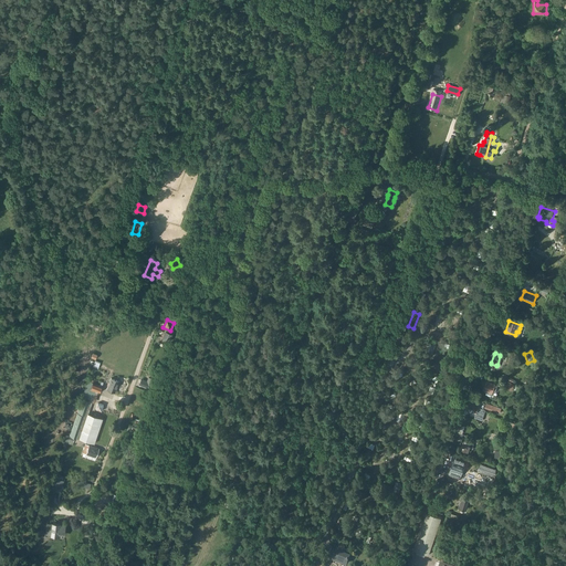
[(111,378),(106,389),(115,392),(119,381),(111,378)]
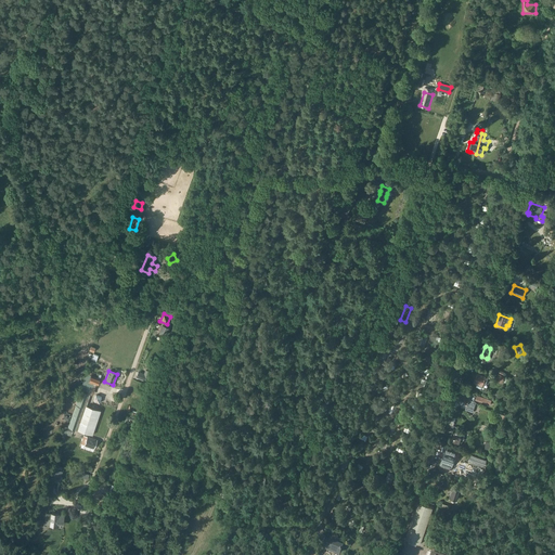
[(139,373),(137,377),(147,382),(151,373),(146,371),(144,375),(139,373)]
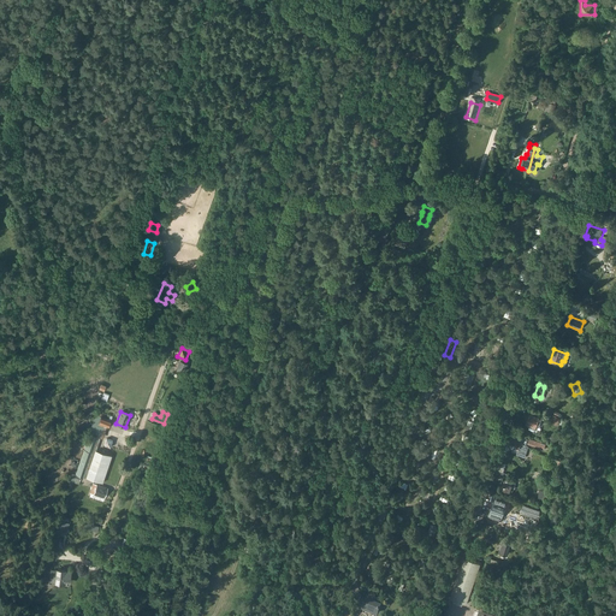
[(104,483),(108,467),(112,456),(95,450),(104,427),(108,430),(113,416),(110,415),(110,416),(100,413),(100,415),(96,414),(98,414),(93,413),(90,419),(94,420),(89,433),(90,434),(76,474),(86,478),(104,483)]
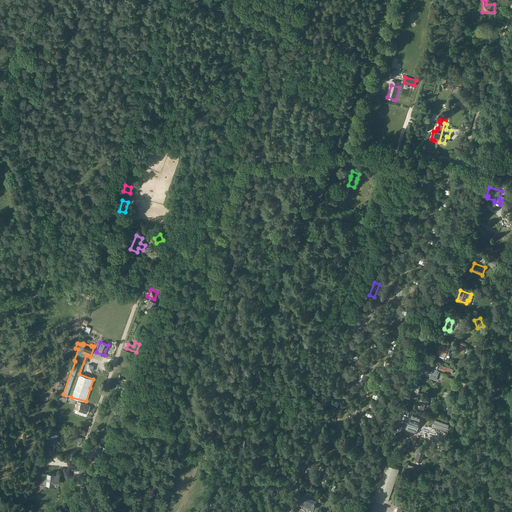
[(437,353),(445,356),(449,348),(441,345),(437,353)]
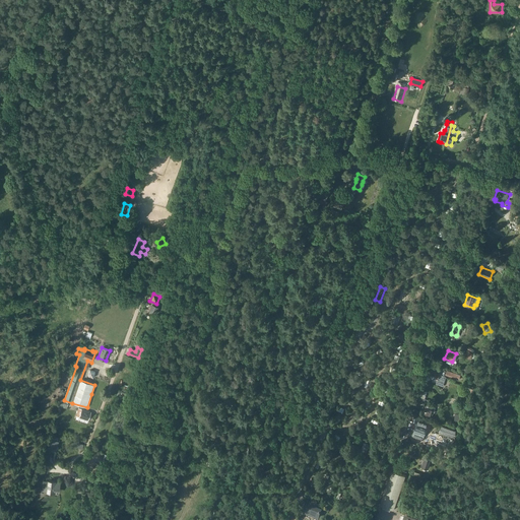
[(473,353),(466,350),(464,355),(470,359),(473,353)]
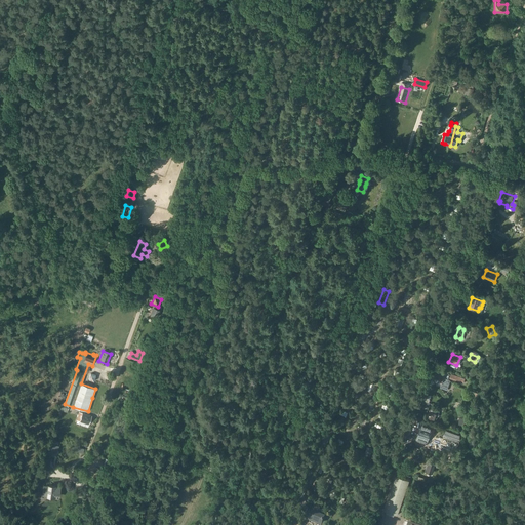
[(440,387),(445,389),(447,390),(450,381),(448,381),(450,374),(444,372),(443,374),(437,372),(434,381),(441,384),(440,387)]
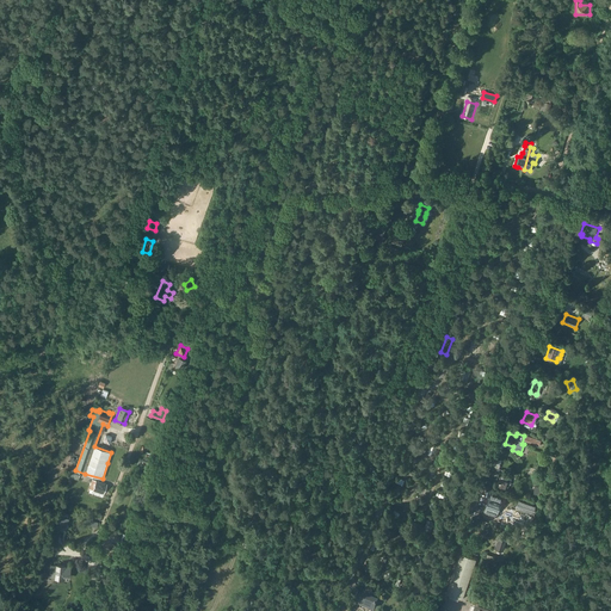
[(525,436),(524,440),(539,445),(542,440),(525,436)]
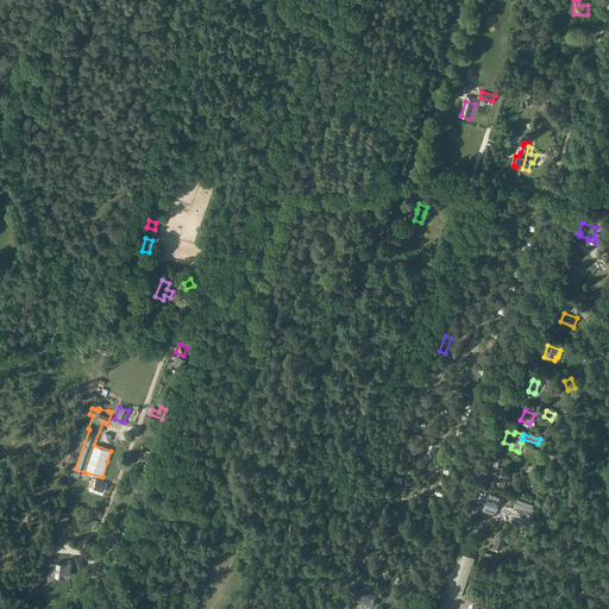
[(508,476),(500,473),(496,484),(504,487),(508,476)]
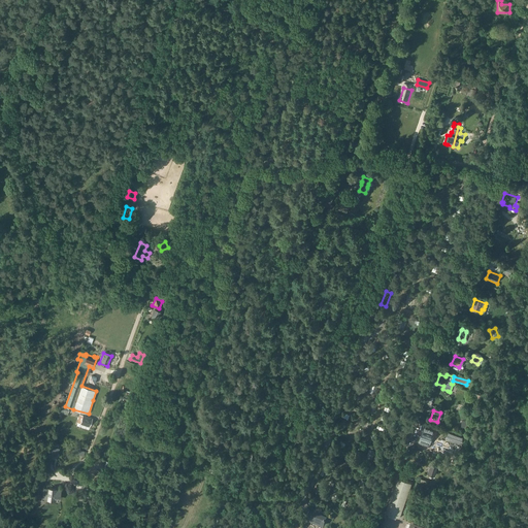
[(91,427),(93,419),(80,415),(77,423),(91,427)]
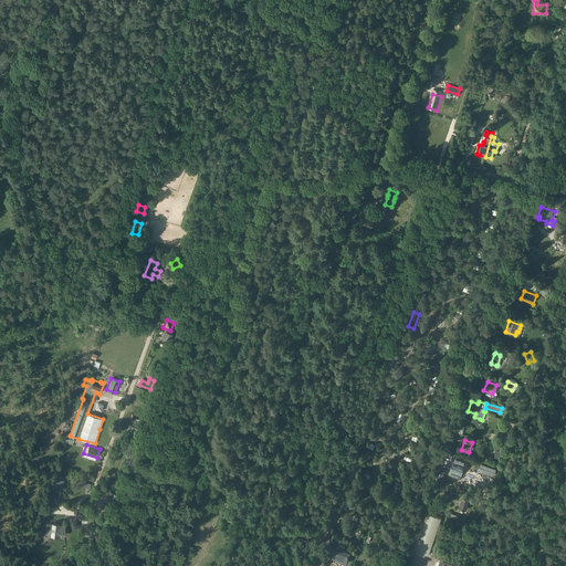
[(456,456),(450,473),(461,477),(467,459),(456,456)]
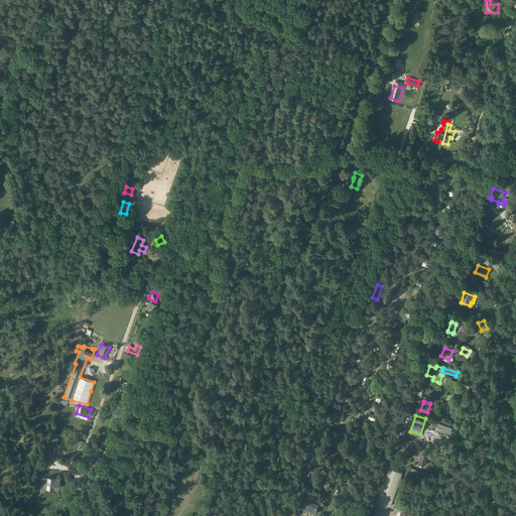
[(54,449),(58,438),(51,436),(47,447),(54,449)]
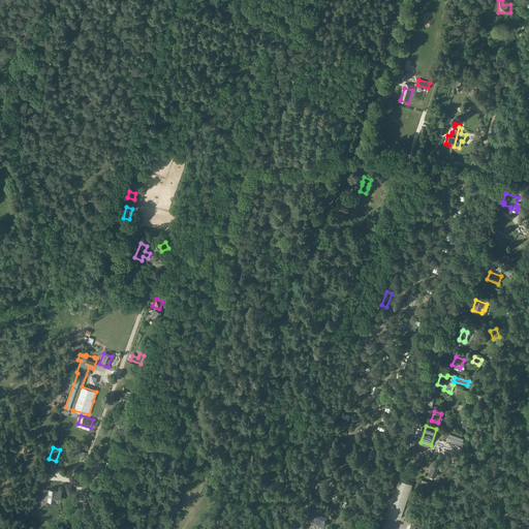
[(84,457),(86,453),(74,448),(73,454),(84,457)]
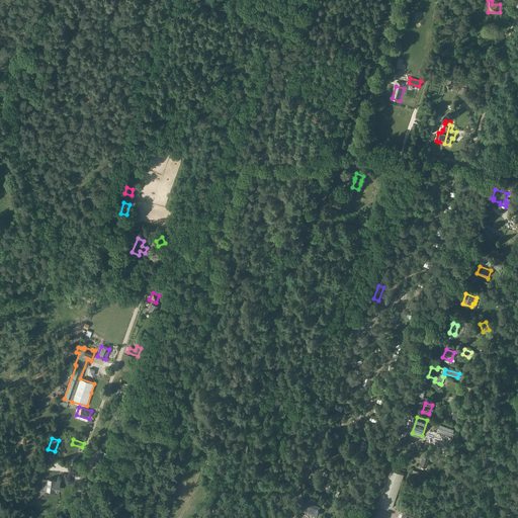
[(422,462),(422,464),(427,466),(430,457),(425,455),(424,457),(423,457),(422,462)]
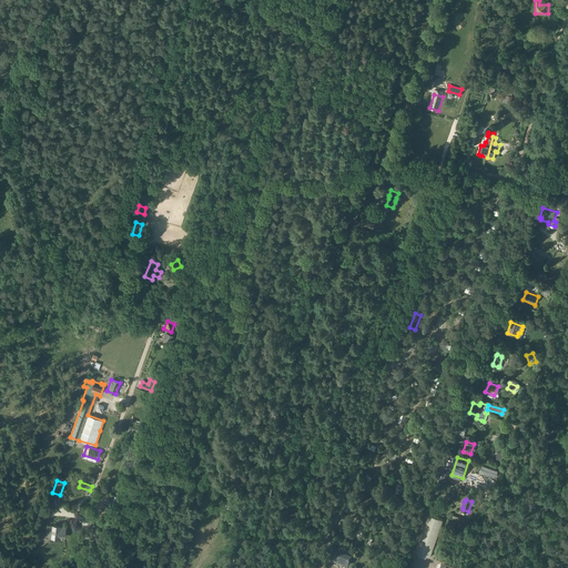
[(428,516),(417,554),(432,558),(444,521),(428,516)]
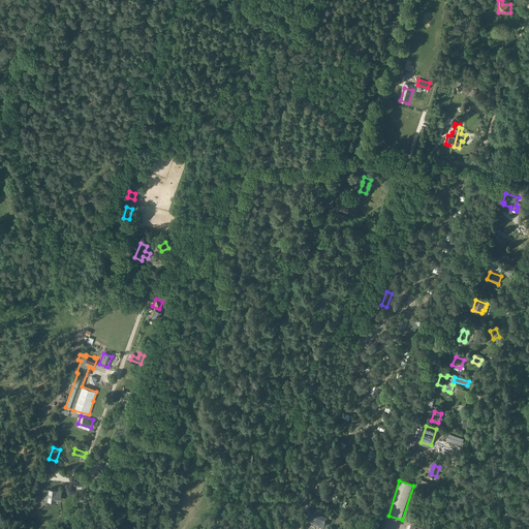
[(42,496),(48,497),(48,499),(54,500),(54,499),(58,500),(59,491),(55,491),(55,490),(49,489),(49,490),(43,490),(42,496)]
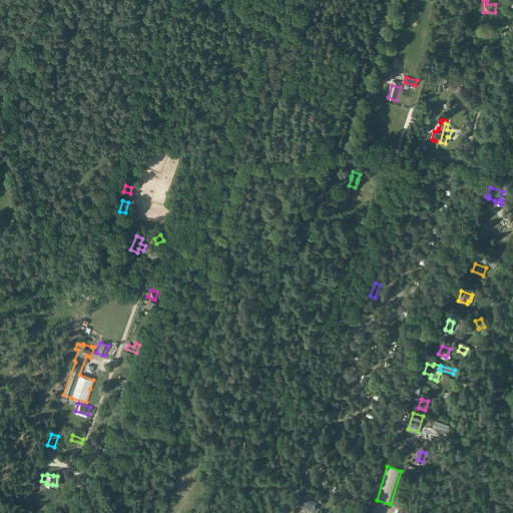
[(303,499),(300,508),(311,512),(313,512),(317,505),(303,499)]
